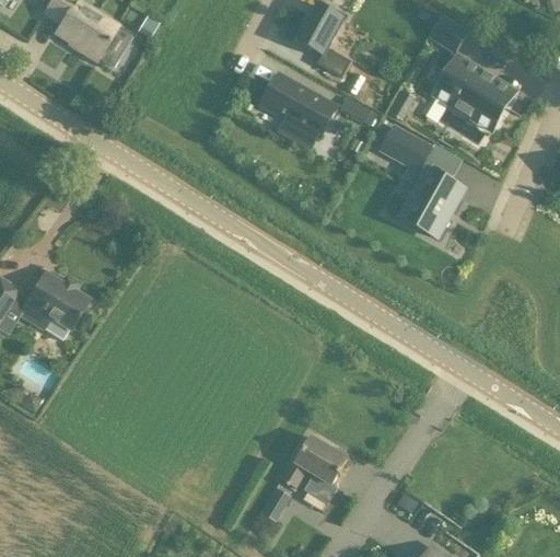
[(96,59),(116,25),(77,1),(77,0),(51,0),(45,11),(62,22),(57,32),(70,41),(69,43),(96,59)]
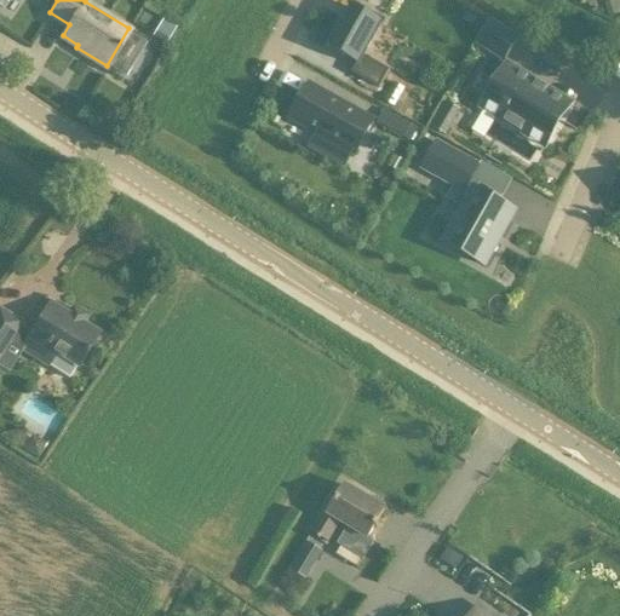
[(345,6),(326,42),(356,58),(349,74),(377,88),(386,69),(359,55),(375,22),(345,6)]
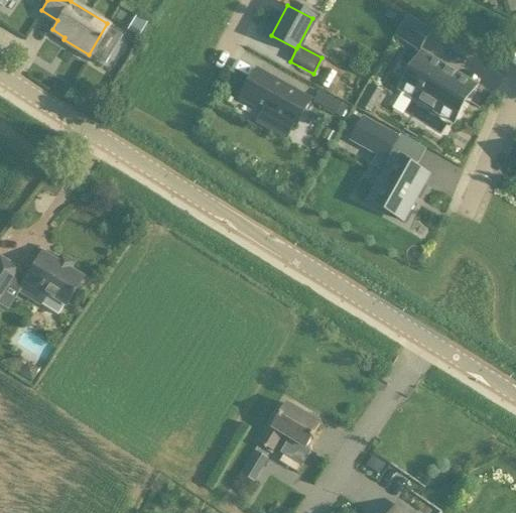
[(388,7),(385,13),(393,18),(396,12),(388,7)]
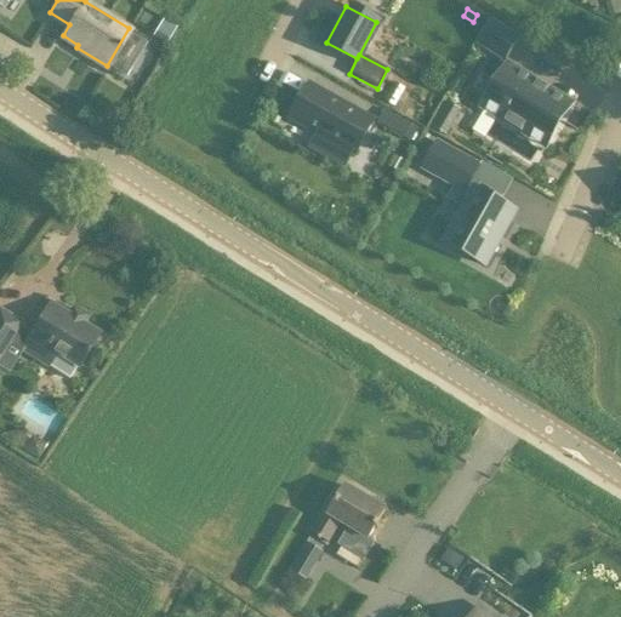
[(519,35),(491,18),(478,41),(505,58),(519,35)]
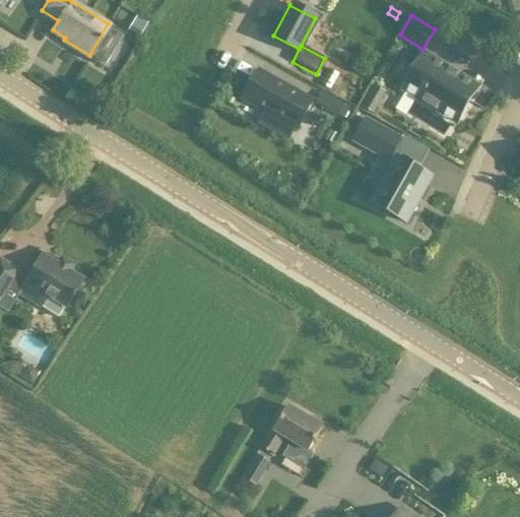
[(124,33),(134,40),(143,26),(132,19),(124,33)]
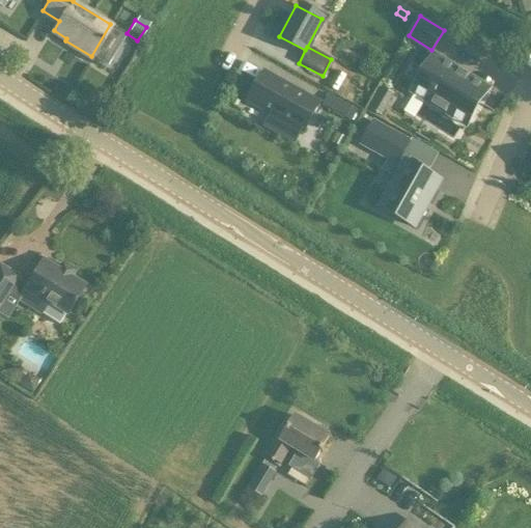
[(471,114),(488,86),(436,54),(419,82),(440,94),(437,99),(449,106),(451,102),(471,114)]
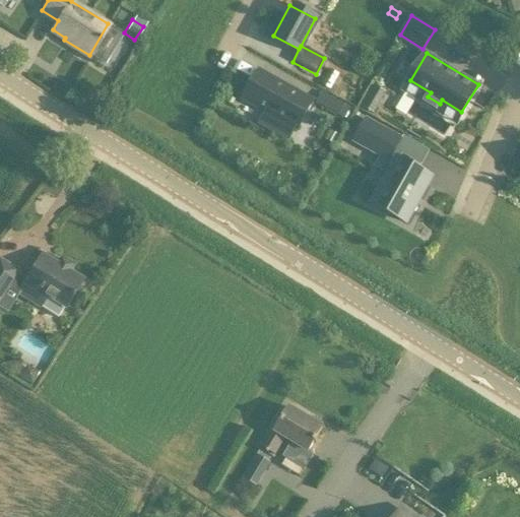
[(311,94),(257,67),(243,93),(266,107),(260,119),(272,126),(279,113),(297,122),(311,94)]
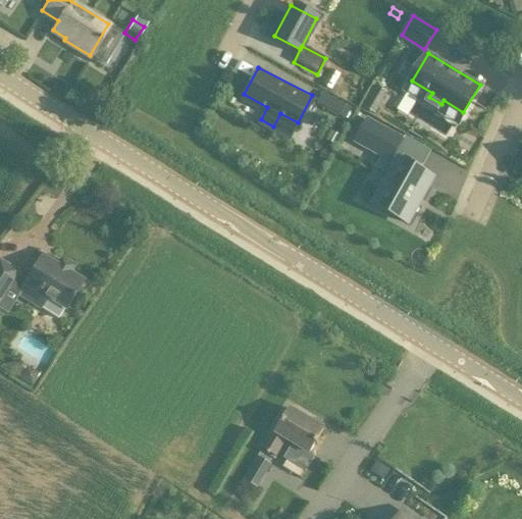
[(332,88),(341,72),(331,67),(323,83),(332,88)]
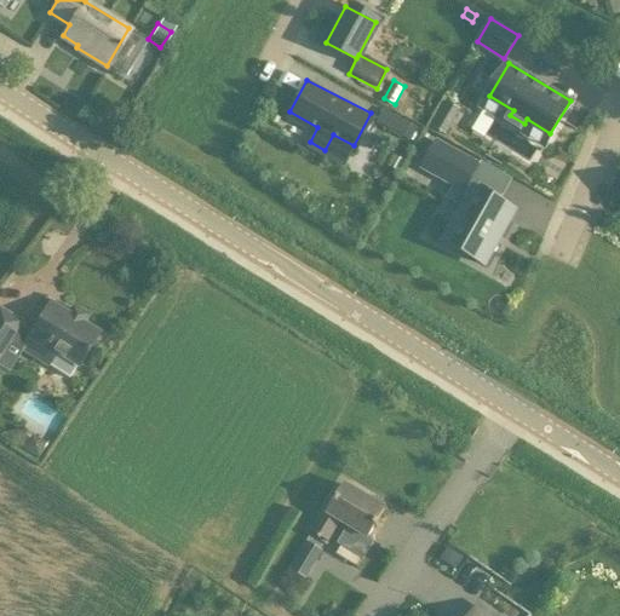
[(386,108),(379,121),(411,138),(418,125),(386,108)]
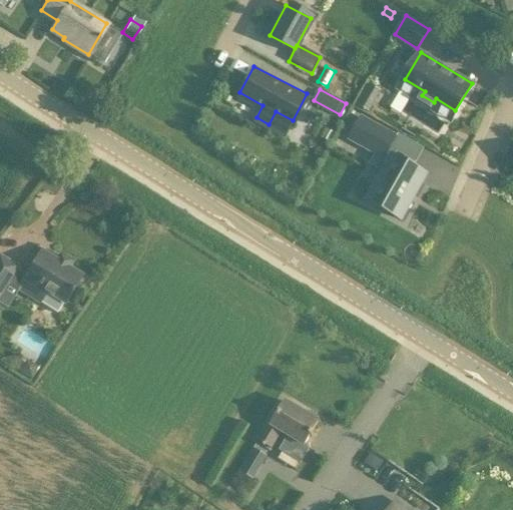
[(374,98),(364,92),(357,103),(368,109),(374,98)]
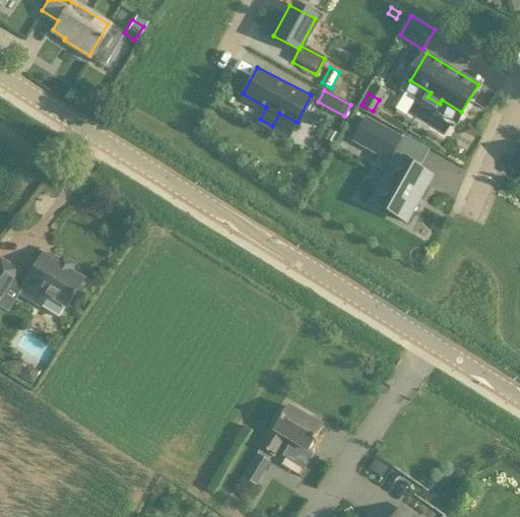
[(373,202),(406,220),(431,176),(392,153),(401,137),(367,118),(354,139),(381,153),(376,165),(390,173),(373,202)]
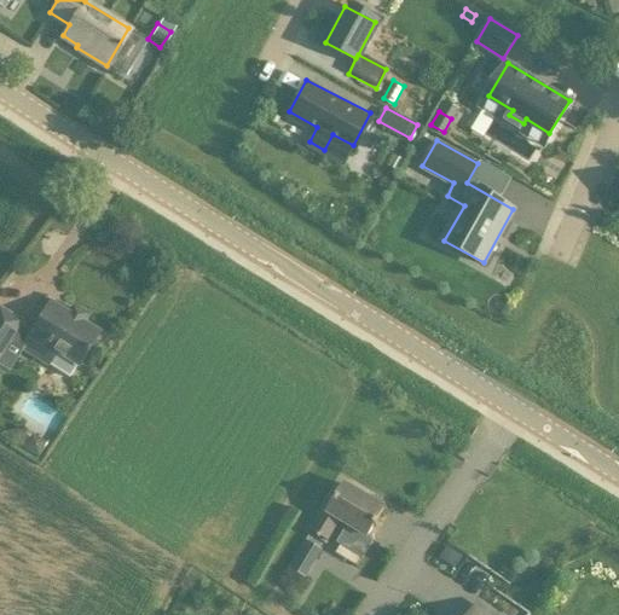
[(392,152),(387,161),(398,166),(403,158),(392,152)]
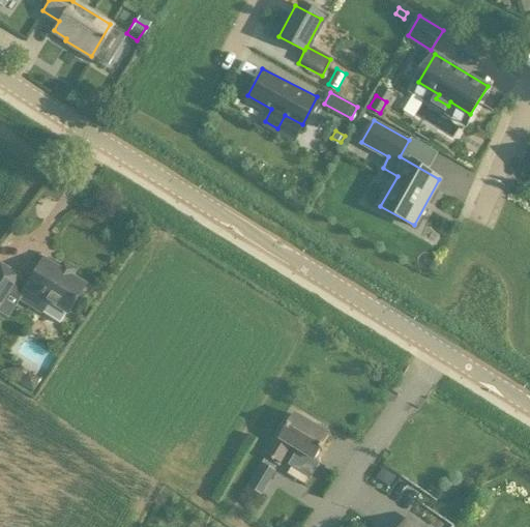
[(324,157),(330,160),(334,154),(328,151),(324,157)]
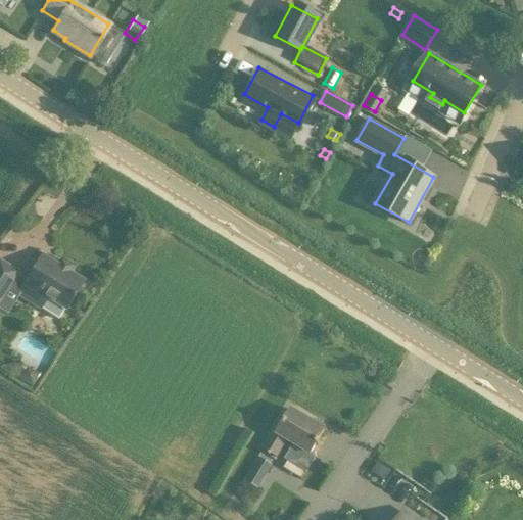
[(57,318),(64,306),(65,308),(83,279),(41,253),(27,278),(17,273),(20,270),(0,256),(0,298),(7,287),(57,318)]
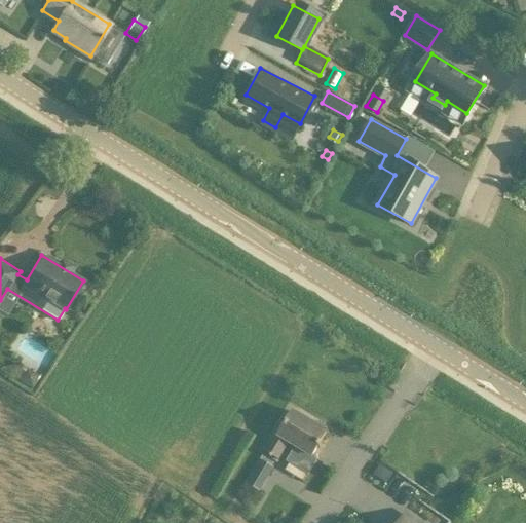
[(40,376),(33,372),(24,374),(20,381),(33,388),(40,376)]
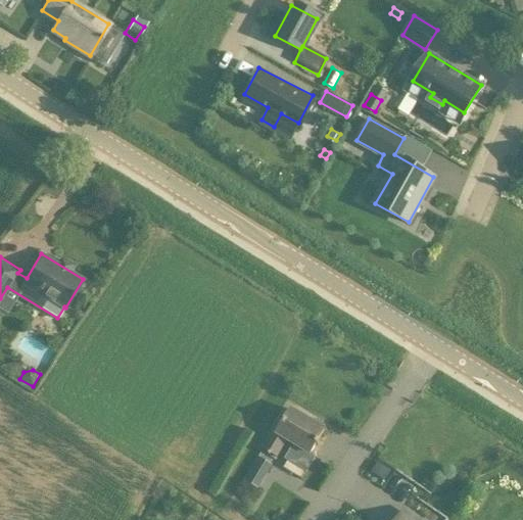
[(264,446),(278,455),(287,438),(310,452),(324,427),(291,408),(277,432),(273,430),(264,446)]
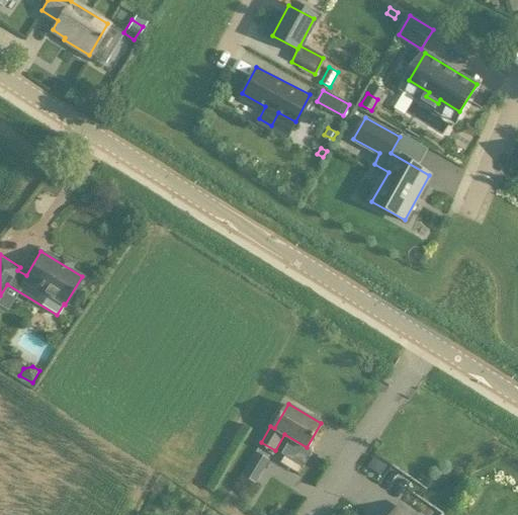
[(369,465),(382,474),(389,464),(375,455),(369,465)]
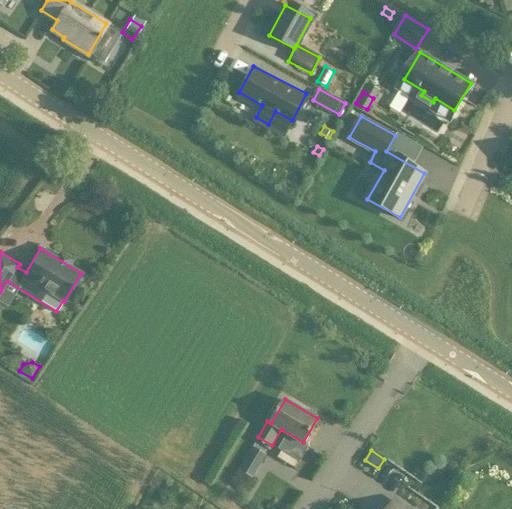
[(258,463),(246,456),(239,467),(251,474),(258,463)]
